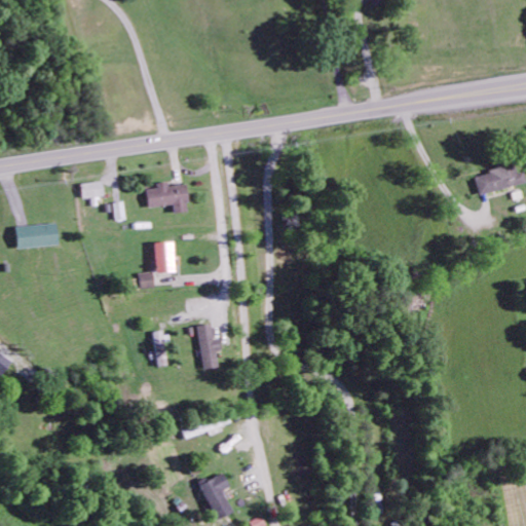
[(360,0),(361,4),(371,2),(373,8),(384,6),(382,0),(360,0)]
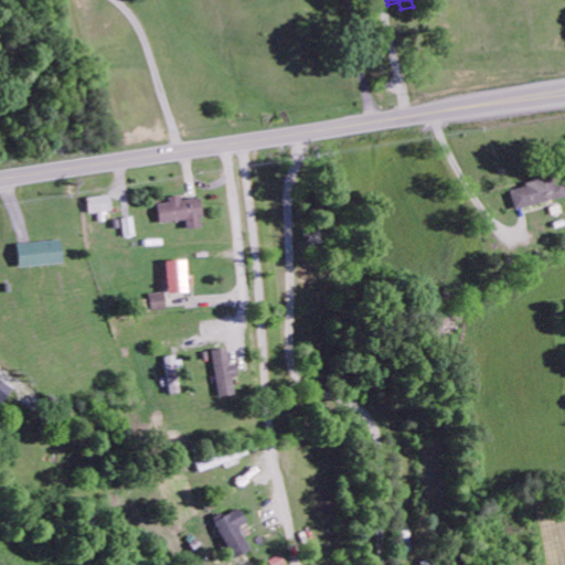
[(557,189),(553,174),(532,180),(534,187),(511,192),(516,212),(564,199),(564,192),(564,188),(557,189)]
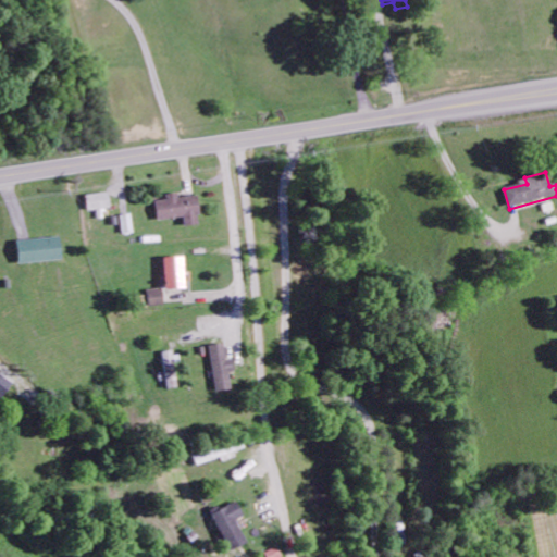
[(196,198),(178,200),(177,195),(165,197),(166,202),(155,203),(158,223),(183,219),(184,229),(200,226),(196,198)]
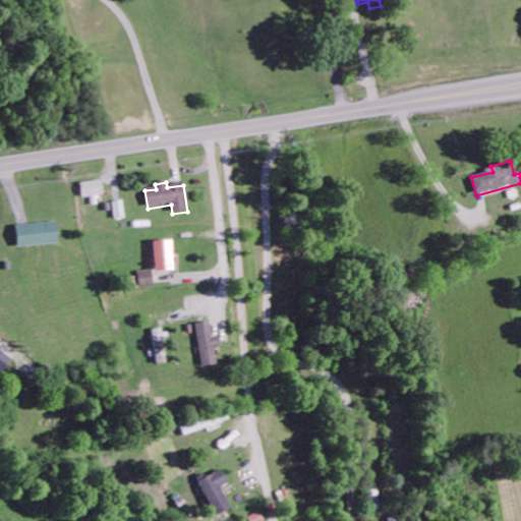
[(115,222),(124,221),(123,203),(113,204),(115,222)]
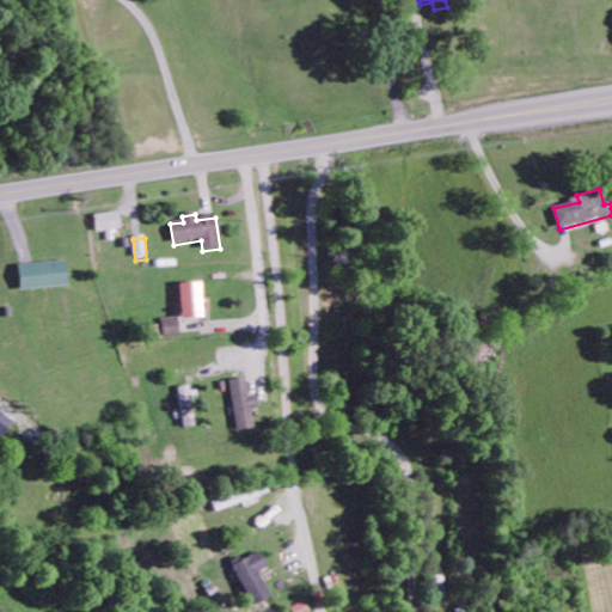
[(19,293),(67,288),(65,263),(17,268),(19,293)]
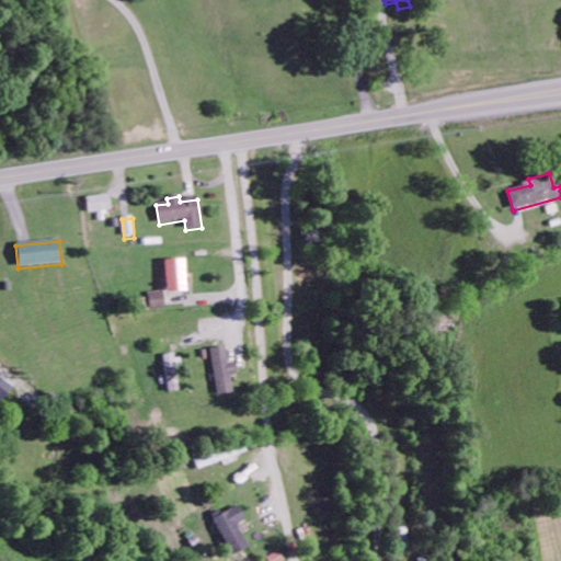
[(185,261),(165,261),(167,294),(186,293),(185,261)]
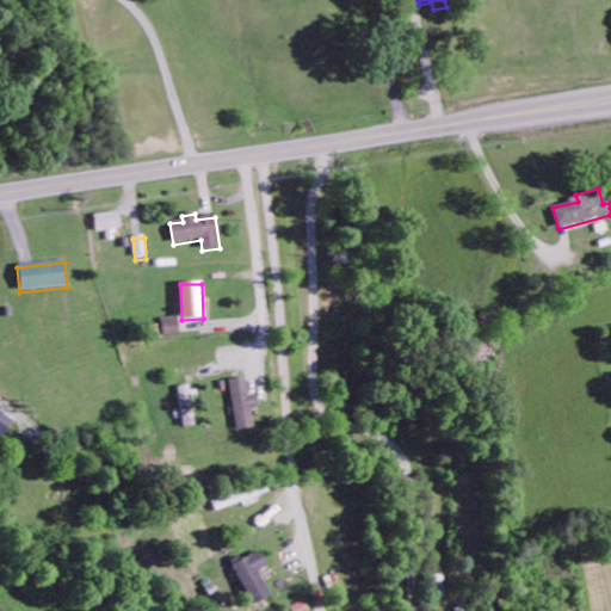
[(162,321),(165,339),(181,337),(179,319),(162,321)]
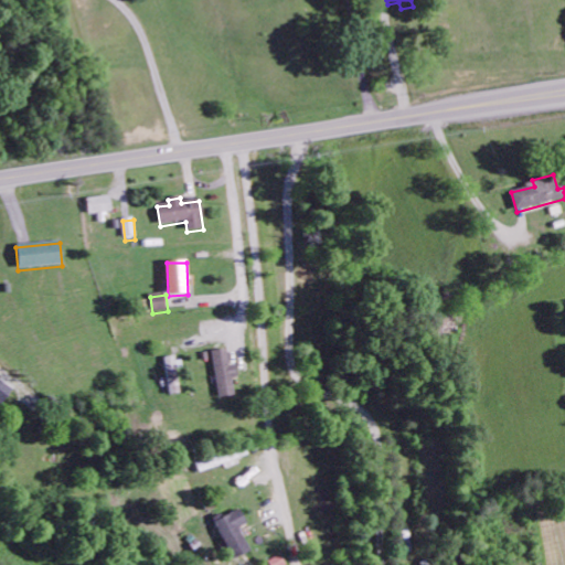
[(212,353),(220,400),(234,396),(232,381),(237,380),(235,366),(230,366),(227,351),(212,353)]
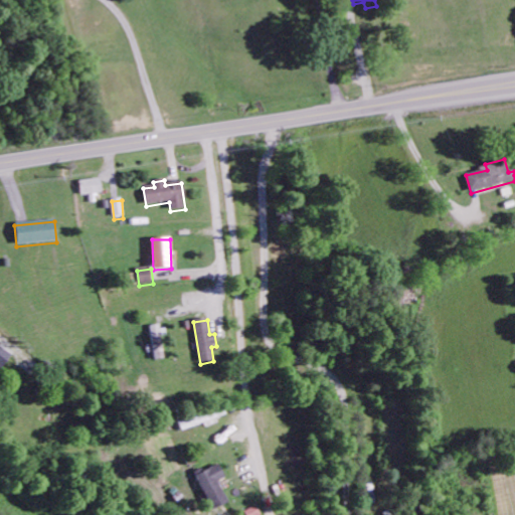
[(0,368),(1,369),(11,355),(0,346),(0,368)]
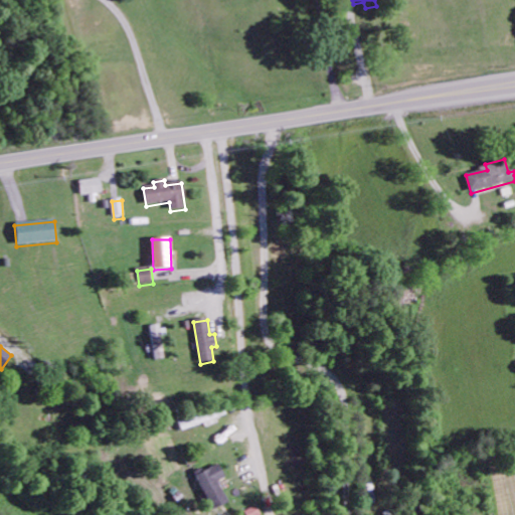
[(225,416),(222,409),(177,422),(180,433),(205,425),(205,428),(219,424),(217,418),(225,416)]
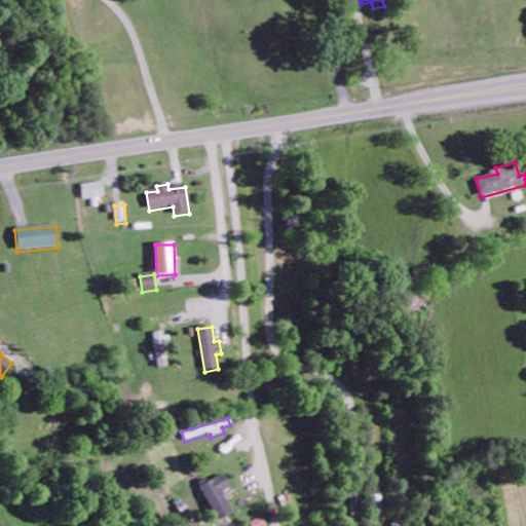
[(231,516),(223,492),(229,490),(224,478),(200,486),(213,522),(231,516)]
